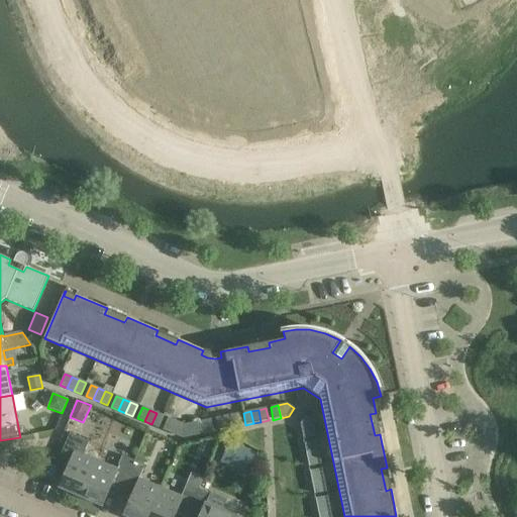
[(164,416),(157,413),(151,424),(159,427),(164,416)]
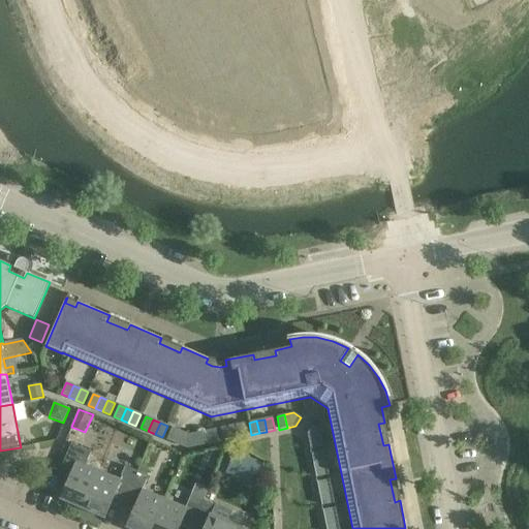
[(236,425),(239,438),(247,436),(244,424),(236,425)]
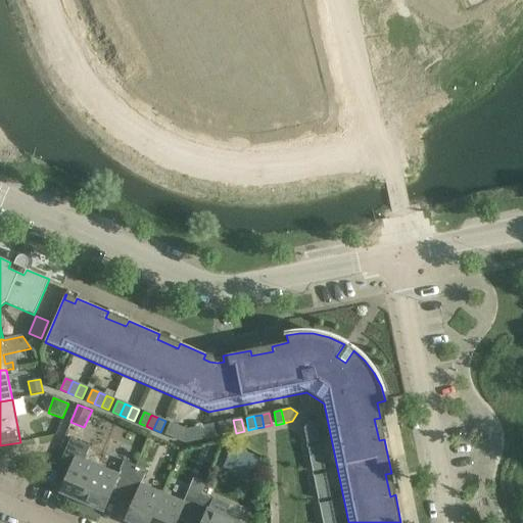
[(228,434),(236,433),(233,420),(226,422),(228,434)]
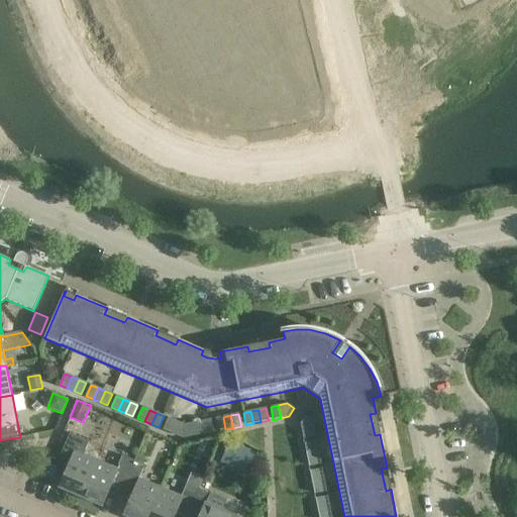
[(299,424),(301,431),(314,429),(312,421),(305,416),(299,424)]
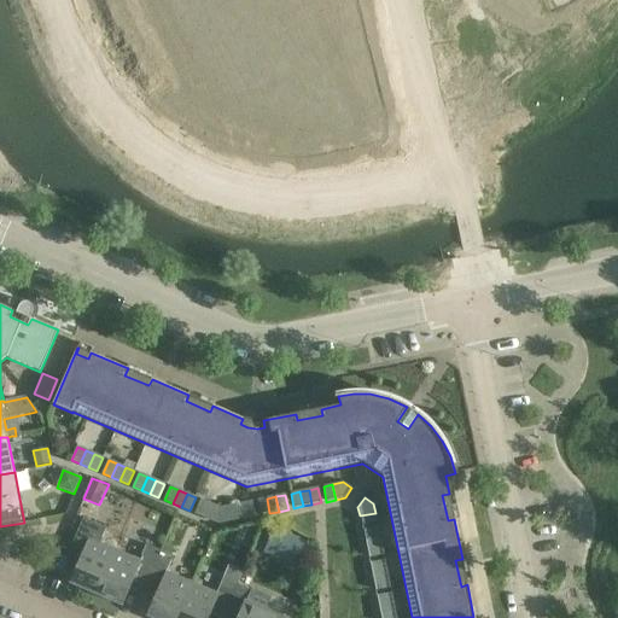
[(261,514),(269,513),(267,499),(257,500),(261,514)]
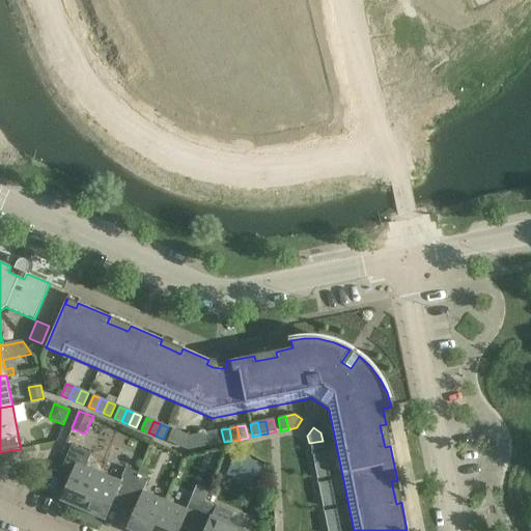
[(167,441),(174,444),(179,432),(172,429),(167,441)]
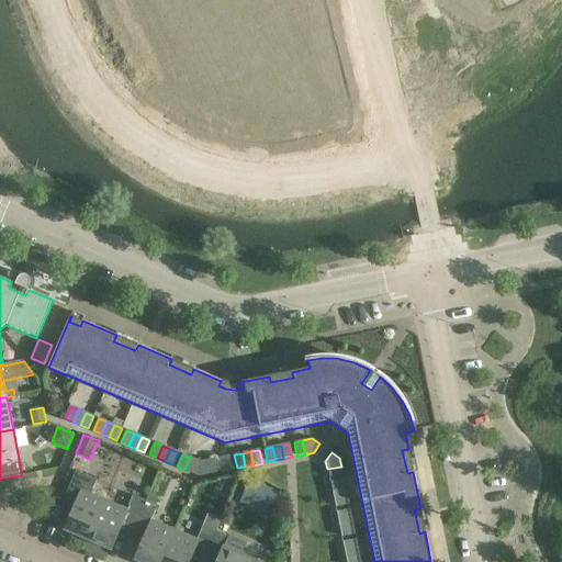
[(232,469),(229,456),(221,457),(224,471),(232,469)]
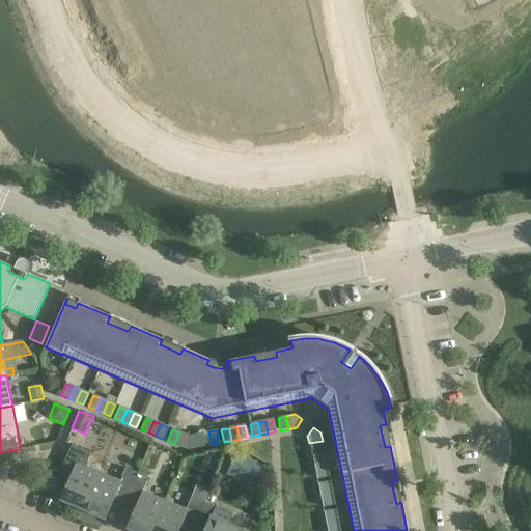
[(212,445),(208,431),(201,434),(203,446),(212,445)]
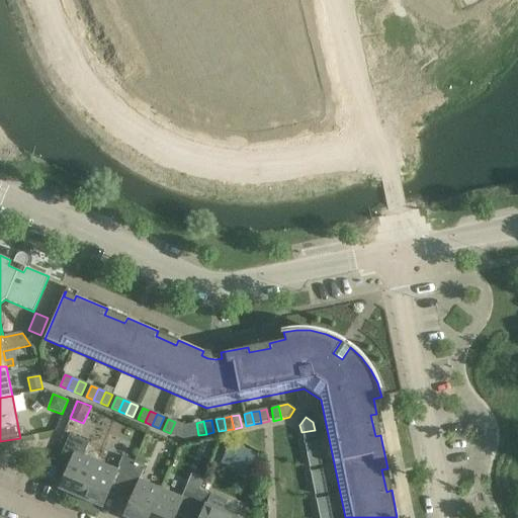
[(183,425),(175,422),(170,433),(183,439),(183,425)]
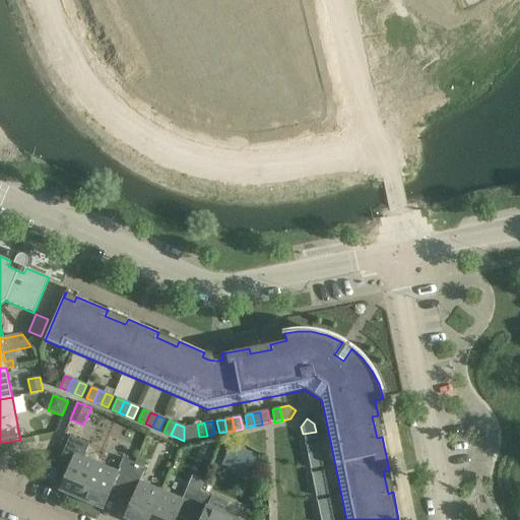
[(184,427),(184,441),(199,437),(197,425),(184,427)]
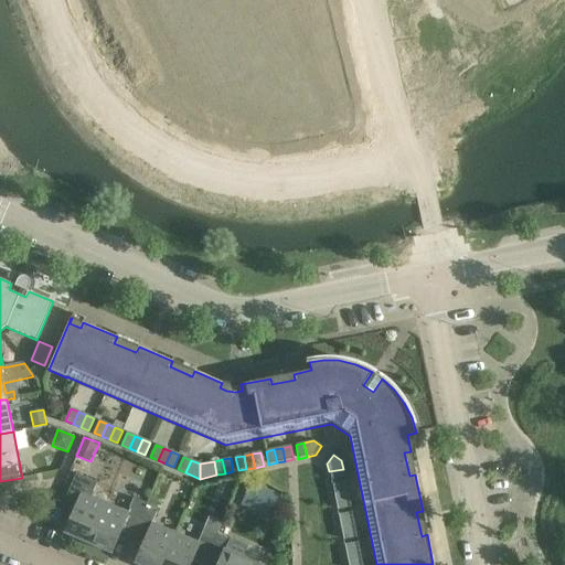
[(343,469),(329,471),(330,480),(344,477),(343,469)]
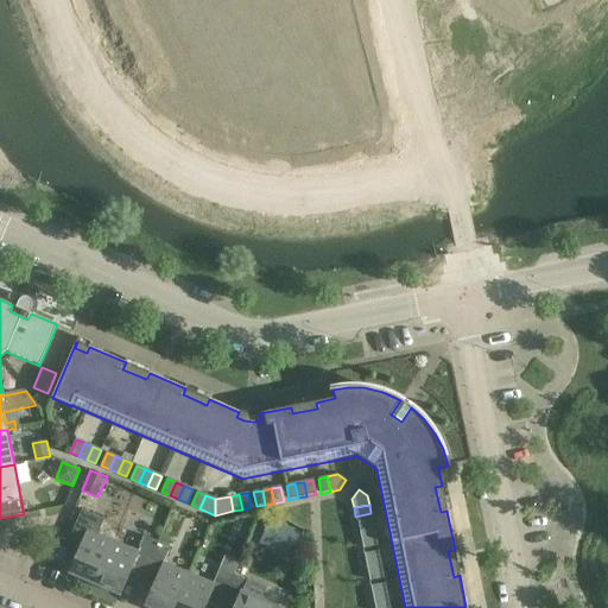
[(105,519),(82,510),(78,518),(69,539),(82,545),(70,574),(95,584),(113,542),(97,536),(105,519)]
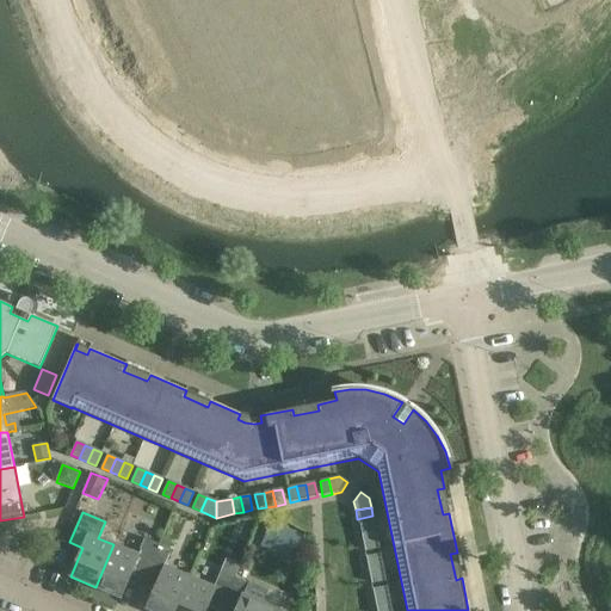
[(271,522),(260,547),(295,561),(306,536),(271,522)]
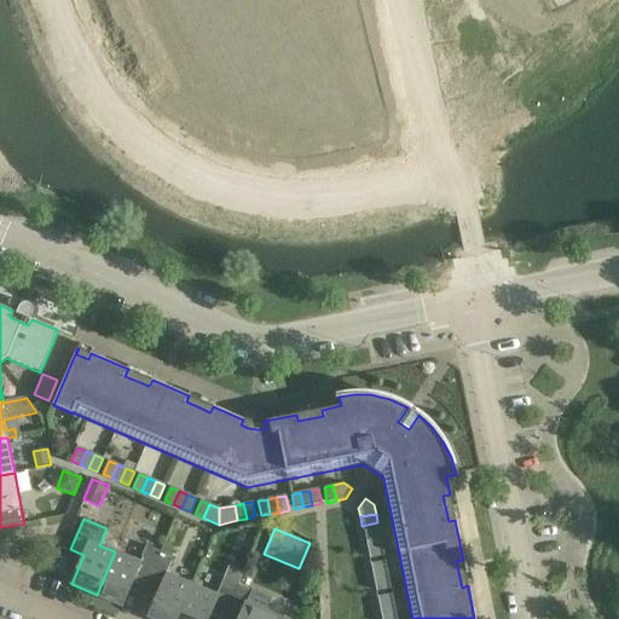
[(363,531),(365,541),(381,537),(379,528),(363,531)]
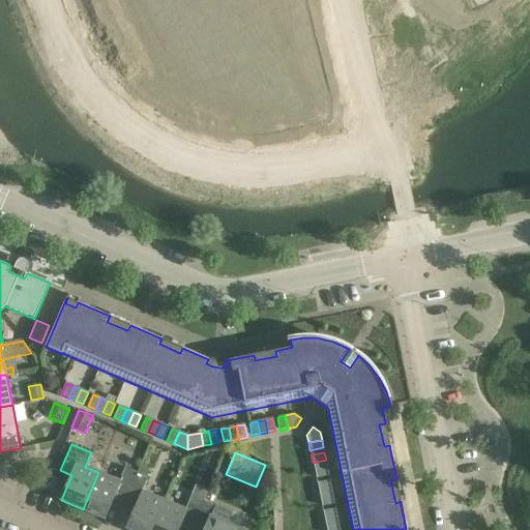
[(313,463),(314,470),(327,468),(326,460),(313,463)]
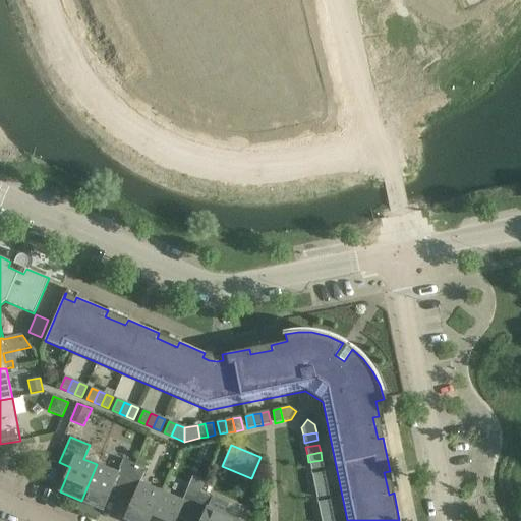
[(97,464),(81,501),(103,510),(113,485),(124,490),(135,464),(123,459),(119,468),(120,469),(118,473),(97,464)]
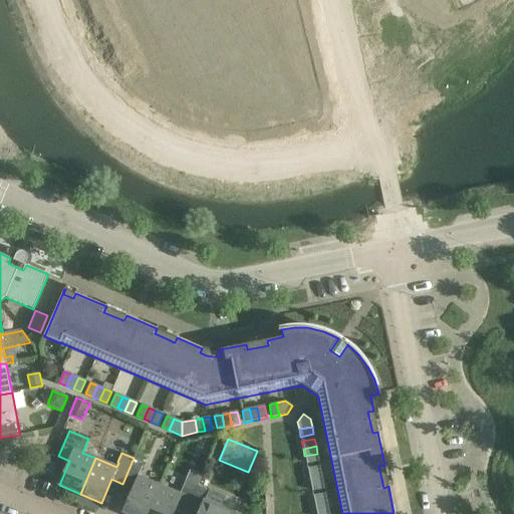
[(319,461),(317,454),(304,456),(306,464),(319,461)]
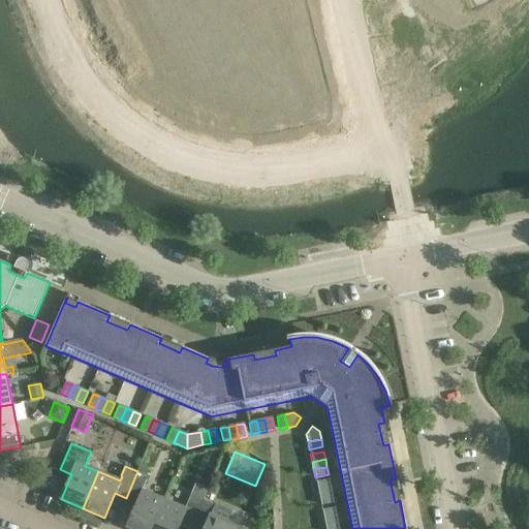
[(127,528),(129,528),(151,528),(164,499),(144,491),(145,487),(146,487),(150,477),(137,471),(126,498),(137,503),(127,528)]
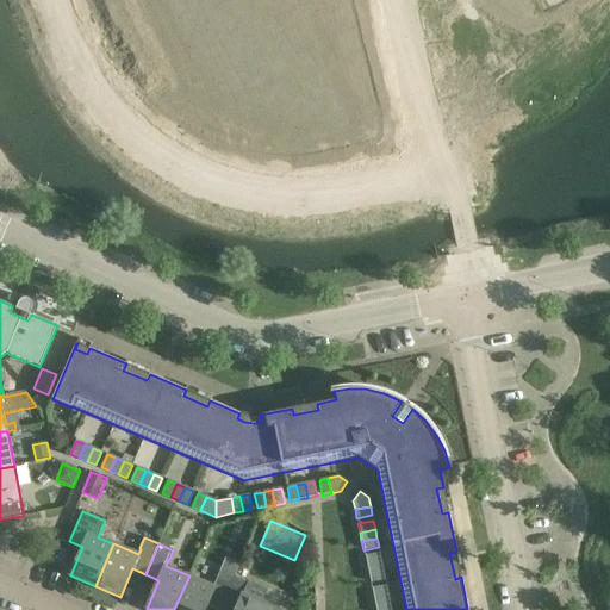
[(365,556),(366,565),(381,562),(380,553),(365,556)]
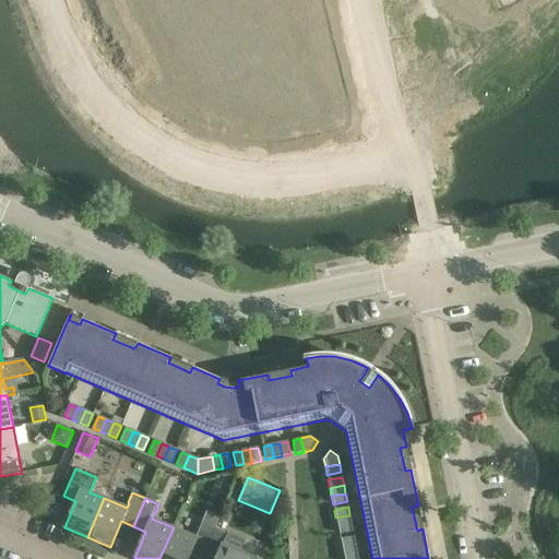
[(335,518),(337,526),(352,523),(349,515),(335,518)]
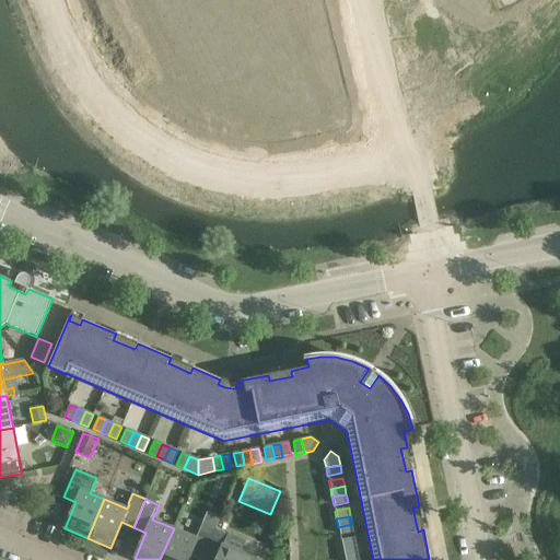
[(160,559),(187,559),(191,552),(203,557),(216,529),(202,524),(196,538),(174,528),(160,559)]
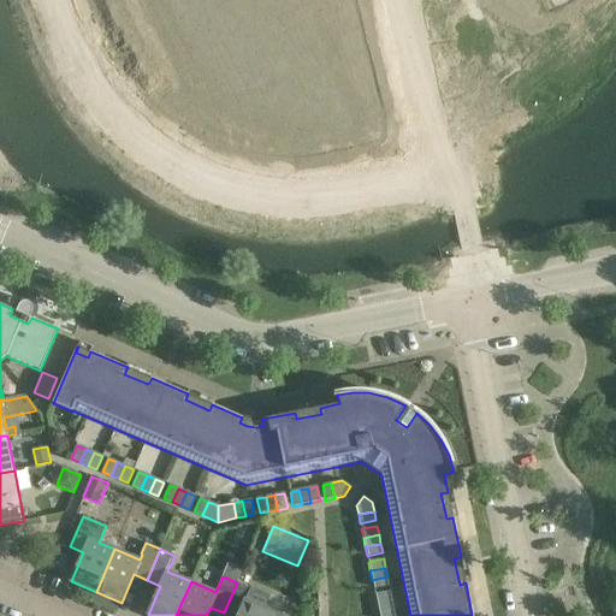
[(389,586),(388,576),(372,580),(373,588),(389,586)]
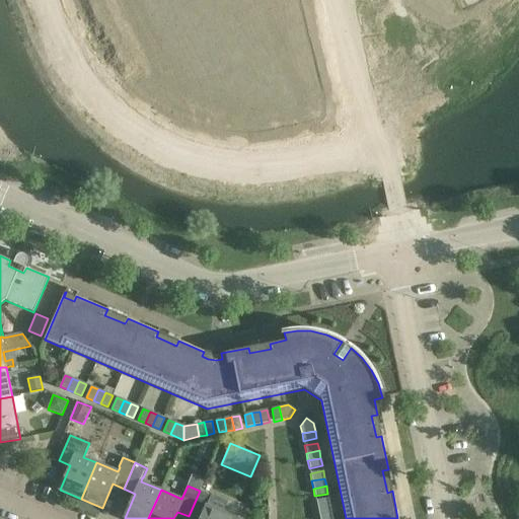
[(200,491),(189,516),(195,518),(237,518),(223,513),(228,503),(221,500),(200,491)]
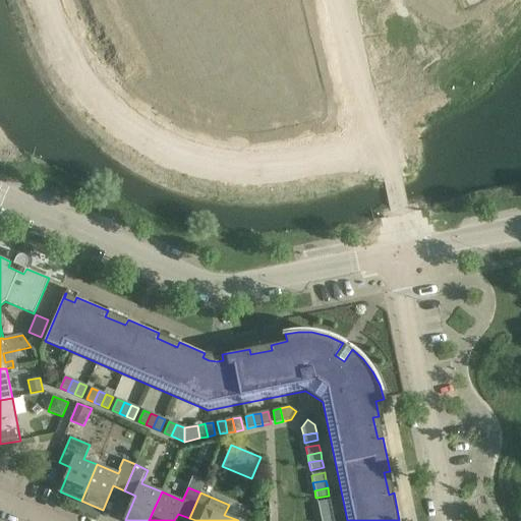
[(330,500),(316,503),(319,510),(332,508),(330,500)]
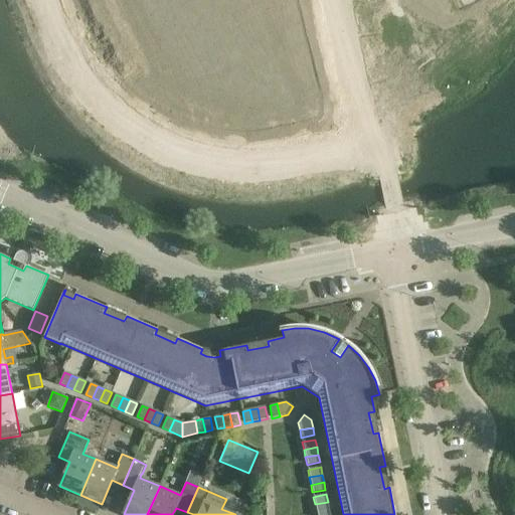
[(329,509),(328,502),(315,504),(316,512),(329,509)]
